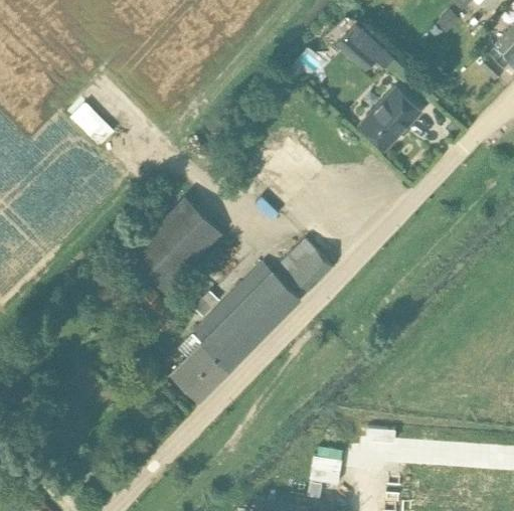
[(452,0),(464,11),(474,0),(452,0)]
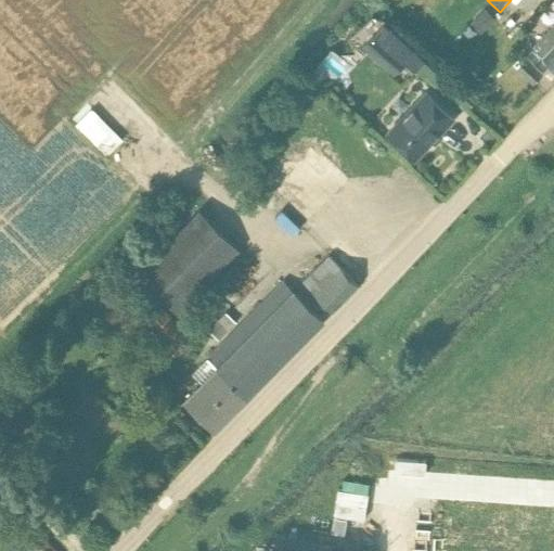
[(486,12),(471,26),(481,38),(497,24),(486,12)]
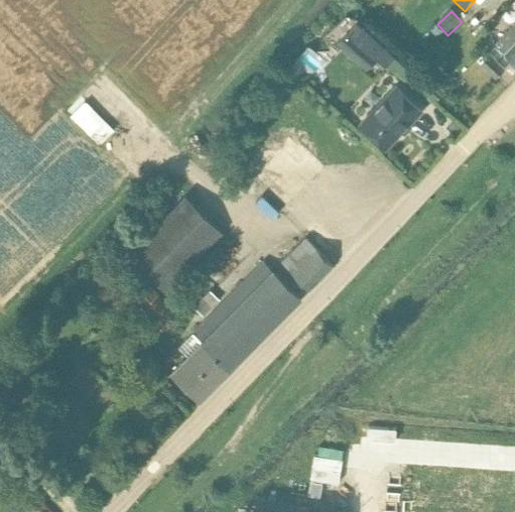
[(349,30),(336,45),(339,47),(366,74),(377,62),(386,72),(390,68),(397,60),(386,49),(386,48),(366,27),(365,28),(358,22),(349,30)]
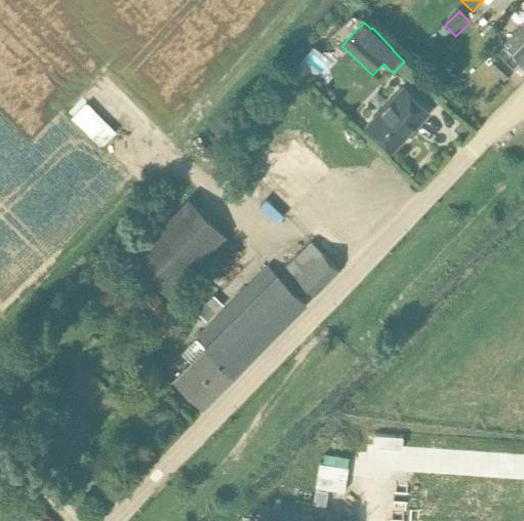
[(523,29),(520,33),(521,34),(506,49),(516,61),(523,68),(523,29)]
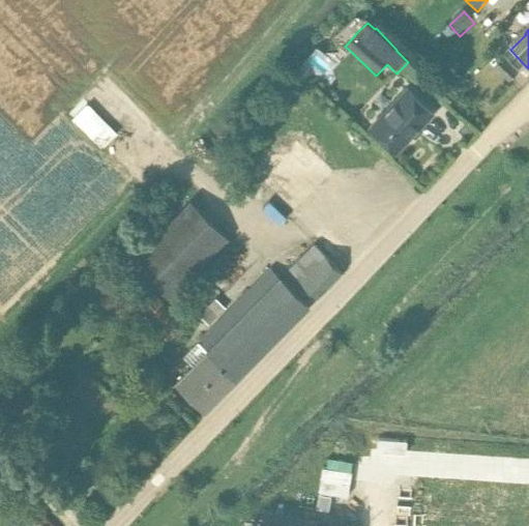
[(518,74),(502,59),(493,68),(509,84),(518,74)]
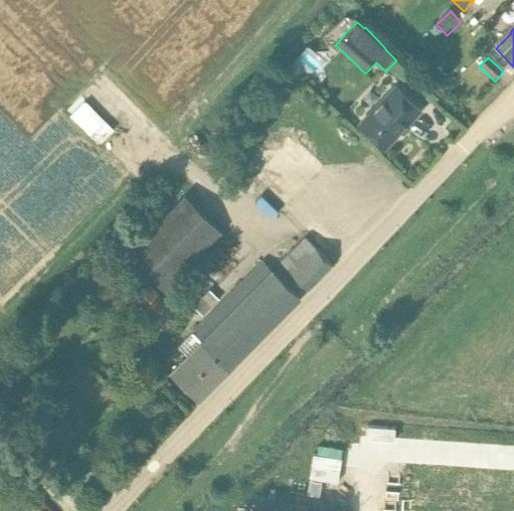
[(441,77),(437,82),(444,91),(452,82),(447,76),(441,77)]
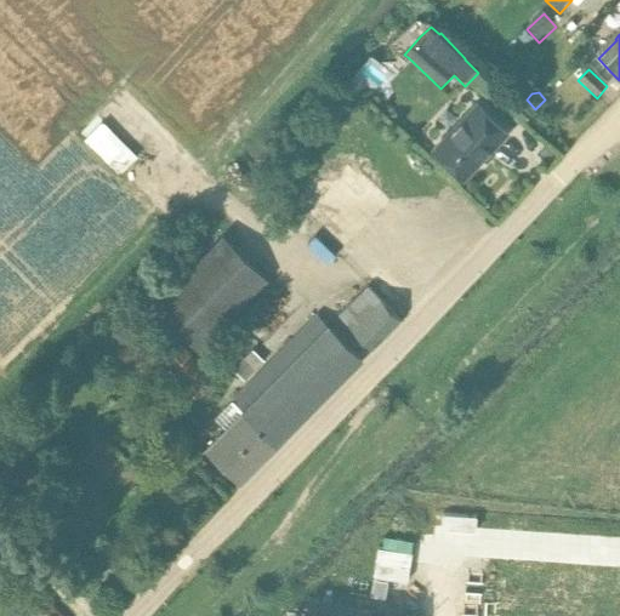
[(478,107),(434,153),(465,181),(508,136),(478,107)]
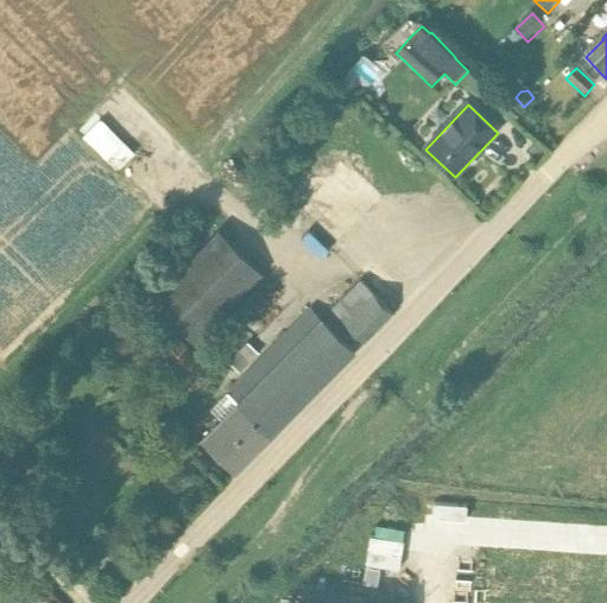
[(195,349),(264,278),(220,235),(151,306),(195,349)]
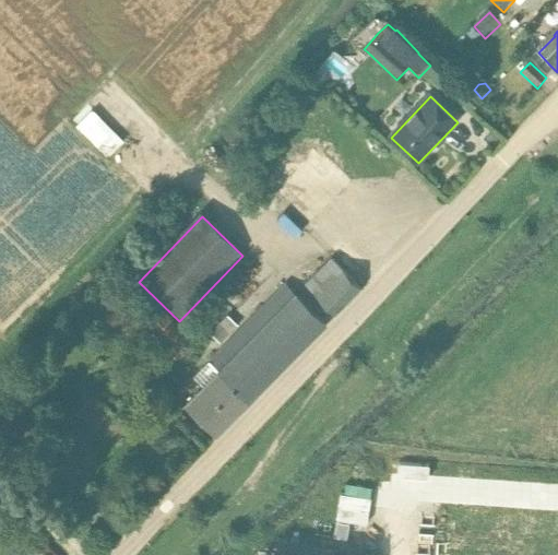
[(306,286),(320,302),(335,317),(361,291),(332,261),(322,271),(317,264),(305,276),(310,282),(306,286)]
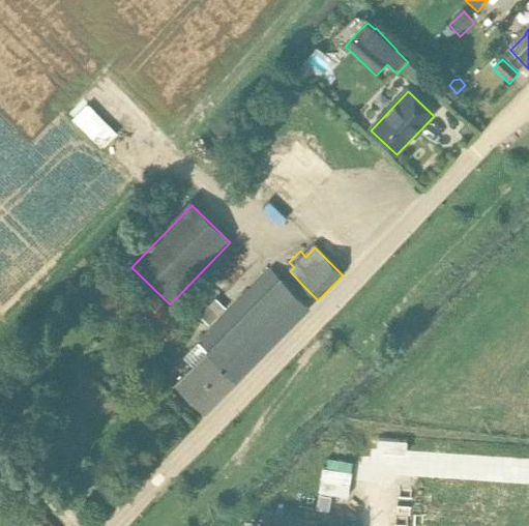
[(270,272),(214,331),(195,352),(203,360),(178,386),(192,399),(206,413),(310,310),(294,295),(270,272)]
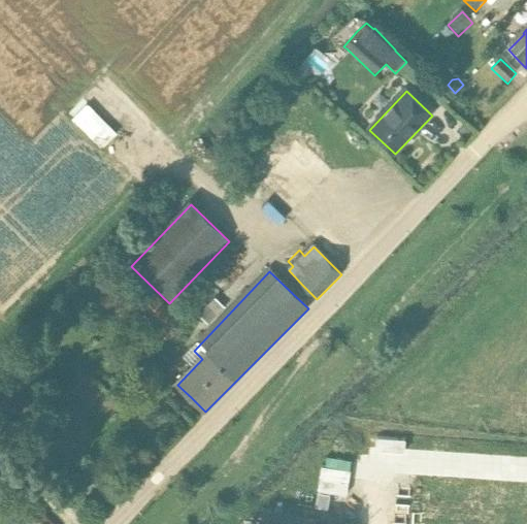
[(137,299),(167,329),(176,318),(147,288),(137,299)]
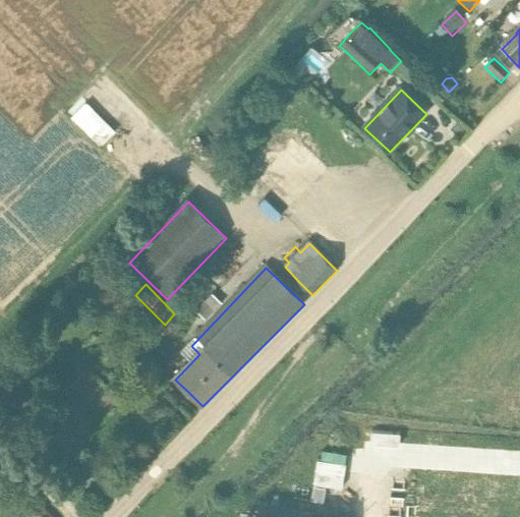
[(196,312),(208,323),(224,304),(213,294),(196,312)]
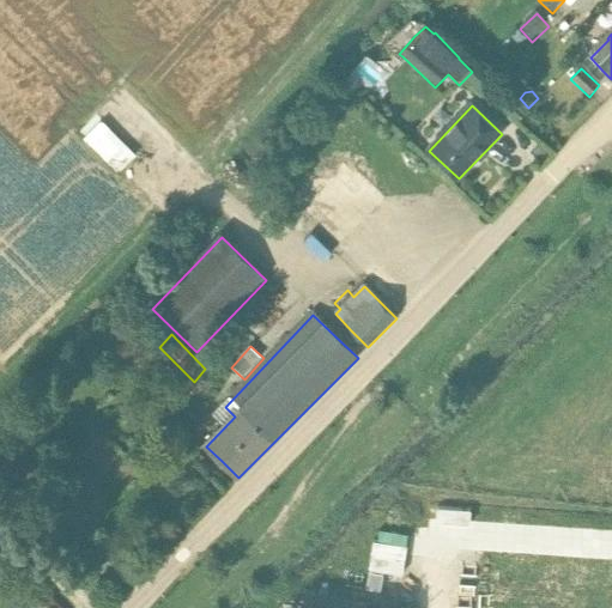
[(492,567),(491,579),(507,579),(508,567),(492,567)]
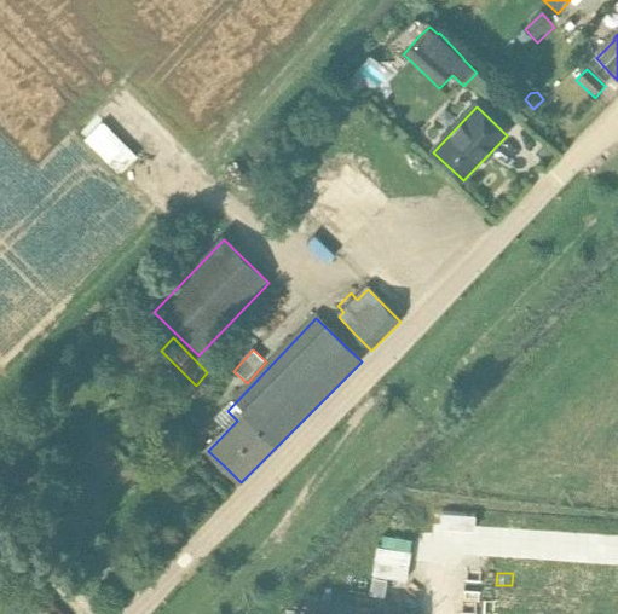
[(520,574),(519,586),(535,588),(536,575),(520,574)]
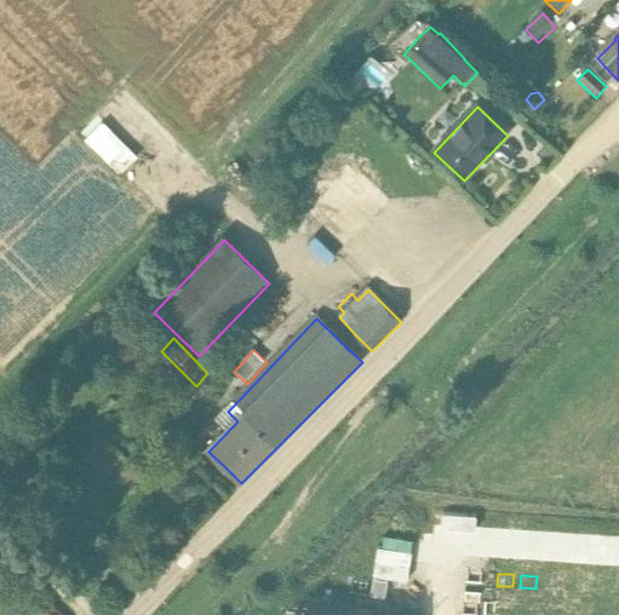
[(537,576),(536,588),(551,590),(552,578),(537,576)]
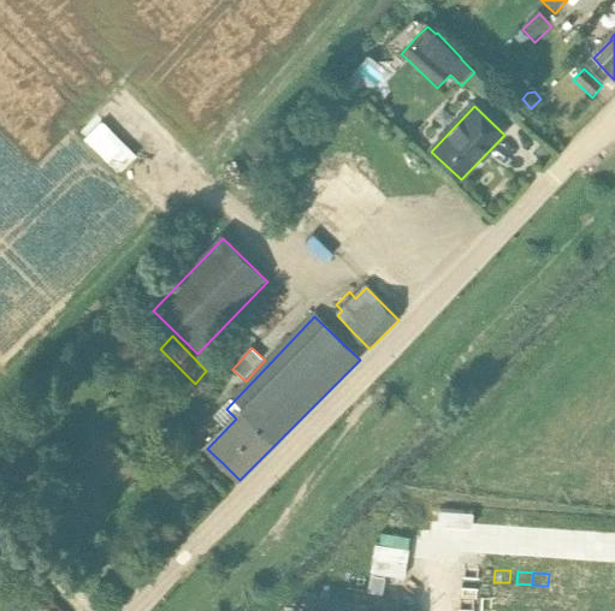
[(563,574),(562,586),(578,587),(579,575),(563,574)]
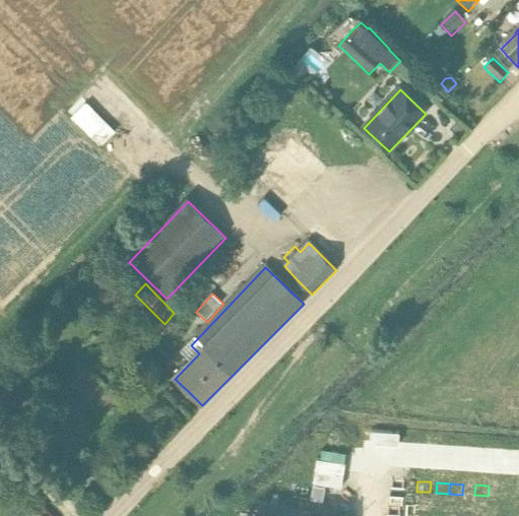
[(489,486),(488,496),(501,497),(502,487),(489,486)]
